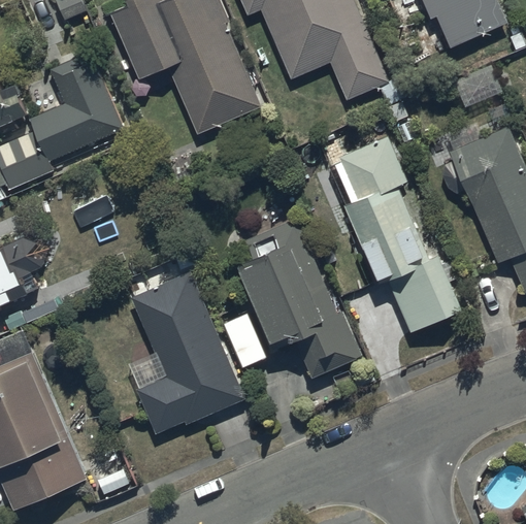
[(57,0),(66,19),(86,9),(81,0),(57,0)]
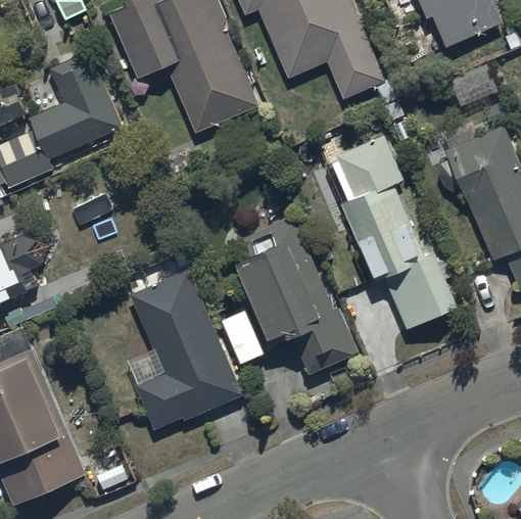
[(258,105),(223,24),(227,21),(217,0),(140,0),(109,13),(139,82),(168,69),(195,133),(258,105)]
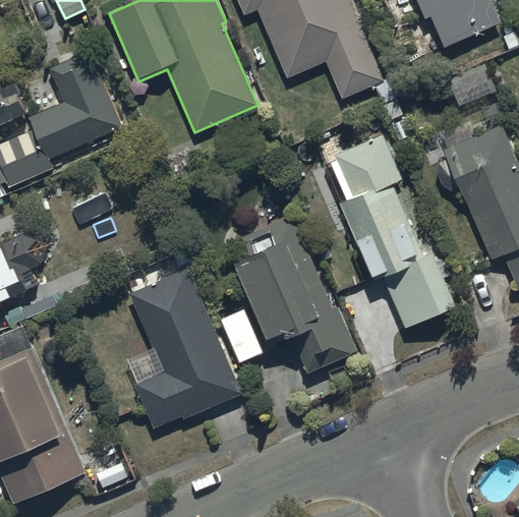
[(341,98),(372,84),(387,120),(401,113),(394,98),(400,95),(391,73),(383,77),(348,0),(237,0),(244,15),(257,9),(288,78),(326,62),(341,98)]
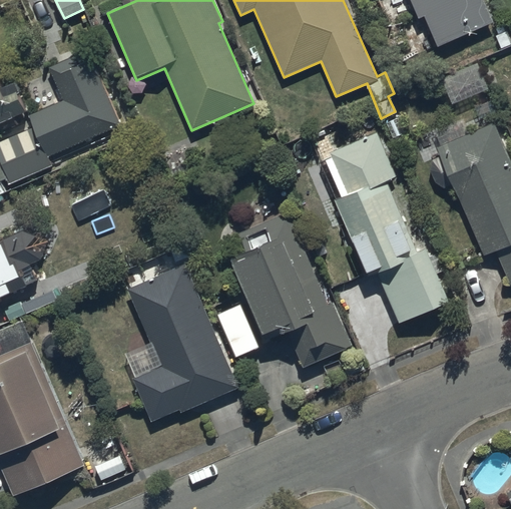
[(411,0),(419,18),(424,16),(438,46),(493,22),(483,0),(411,0)]
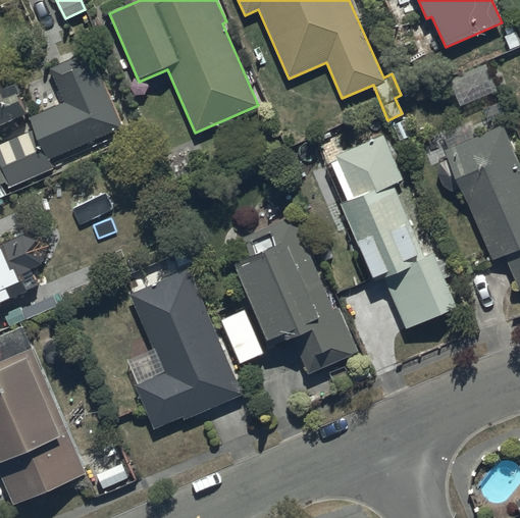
[(53,169),(49,159),(123,127),(91,51),(50,68),(64,101),(29,115),(34,126),(0,141),(0,200),(12,195),(9,188),(53,169)]
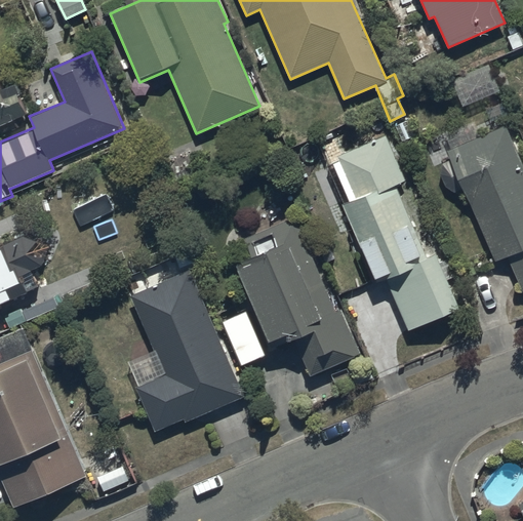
[(0,128),(14,123),(13,120),(25,115),(17,97),(23,95),(17,83),(1,90),(0,88),(0,128)]
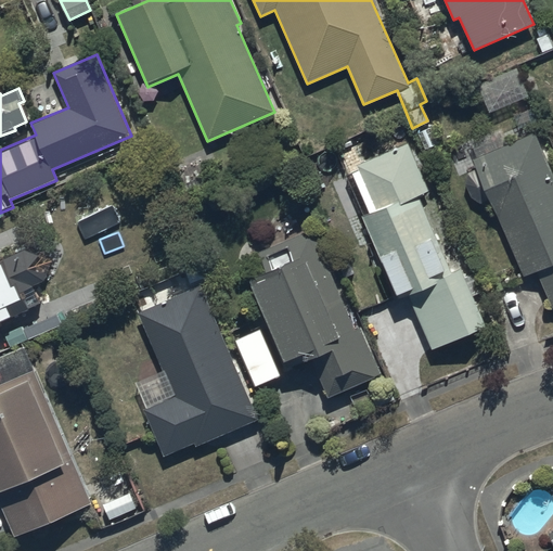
[(524,274),(536,269),(552,308),(552,176),(534,132),(508,143),(501,129),(478,140),(484,154),(472,159),(476,168),(465,173),(477,188),(484,184),(524,274)]
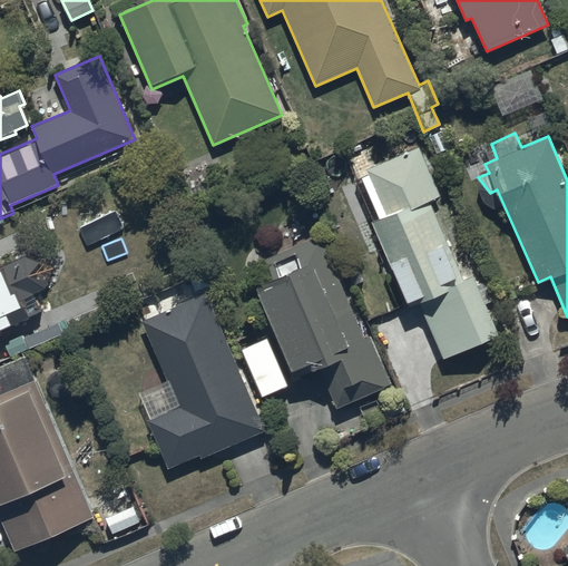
[(418,147),(354,175),(371,214),(375,212),(379,218),(370,222),(408,309),(419,303),(443,361),(499,337),(473,277),(464,281),(430,202),(439,198),(418,147)]
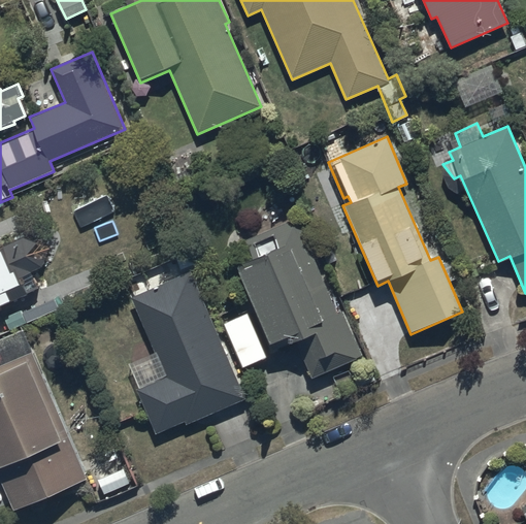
[(336,295),(325,266),(319,253),(313,256),(296,219),(247,240),(255,260),(237,268),(273,349),(282,345),(284,351),(296,345),(311,380),(363,357),(336,295)]
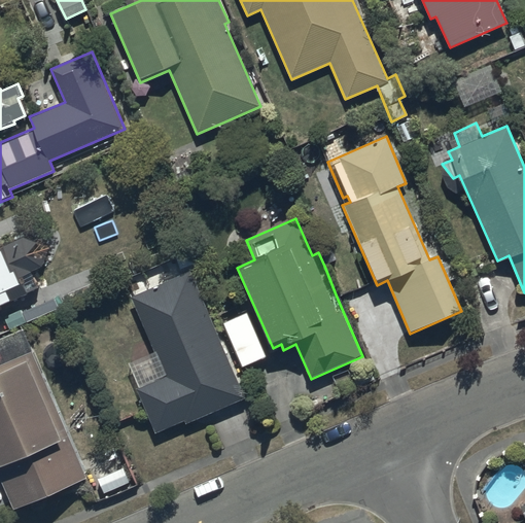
[(0,311),(12,305),(11,302),(26,295),(27,297),(45,288),(37,269),(18,278),(14,273),(12,274),(3,254),(0,255),(0,311)]
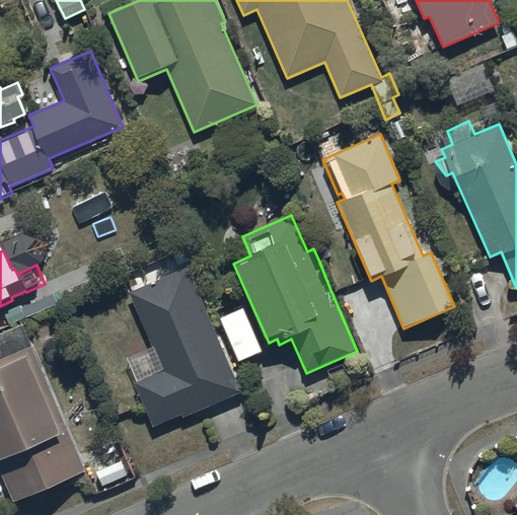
[(241,391),(187,266),(128,292),(151,345),(126,356),(136,380),(132,382),(151,428),(180,415),(181,418),(241,391)]
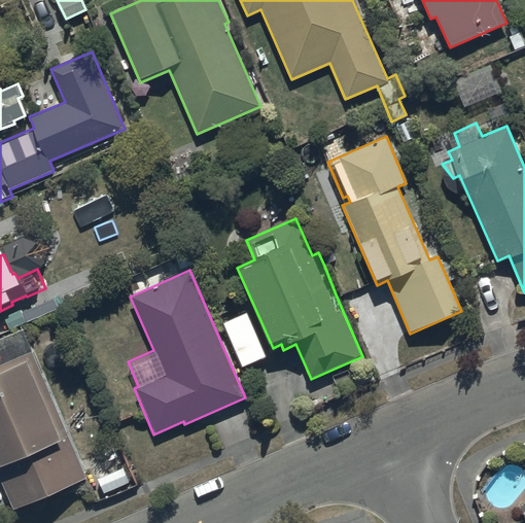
[(246,311),(221,321),(241,367),(266,356),(246,311)]
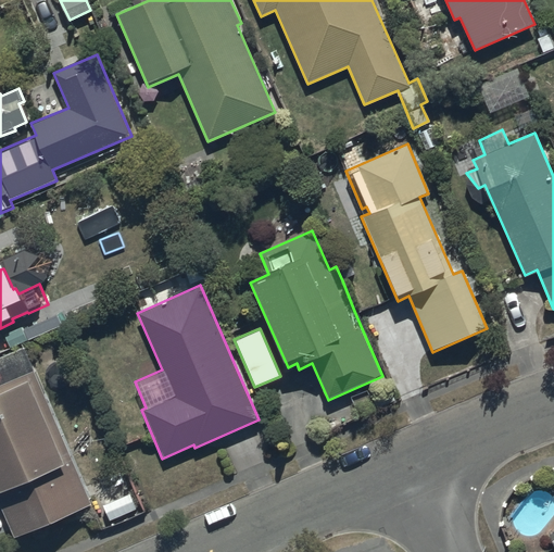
[(0,507),(13,538),(91,504),(24,348),(0,356),(0,507)]
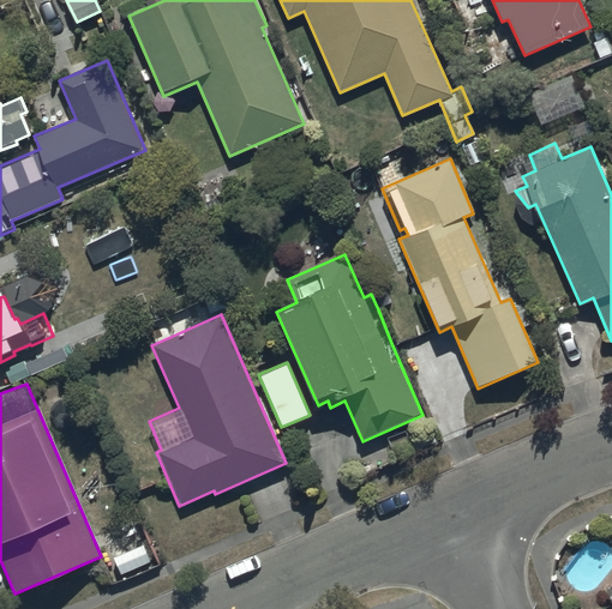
[(144,543),(111,558),(107,559),(115,578),(151,562),(144,543)]
